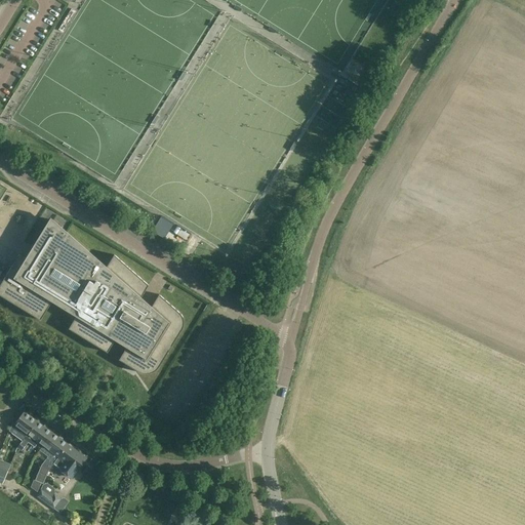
[(162,216),(152,232),(164,239),(173,224),(162,216)]
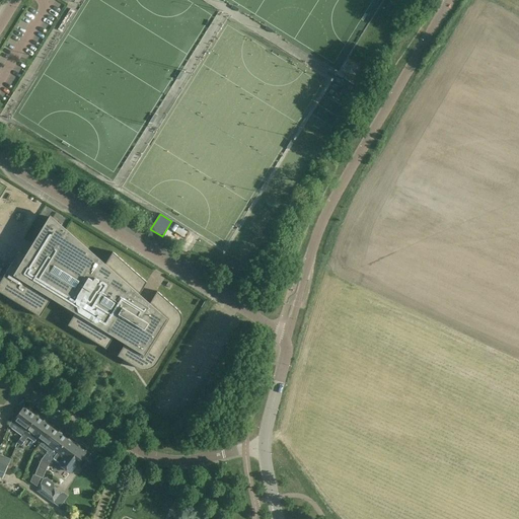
[(104,265),(50,215),(24,255),(18,251),(0,282),(0,292),(40,316),(51,298),(75,313),(68,325),(105,349),(114,337),(125,344),(118,356),(136,367),(138,368),(141,369),(144,370),(147,370),(149,369),(152,368),(154,366),(156,364),(158,362),(180,325),(181,322),(181,320),(181,318),(181,315),(180,313),(179,311),(177,309),(157,291),(149,304),(139,295),(147,282),(113,251),(104,265)]
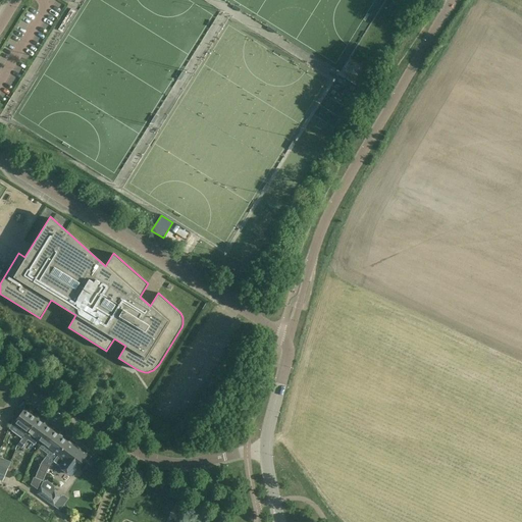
[(22,409),(14,421),(16,423),(14,426),(19,430),(20,434),(23,436),(28,431),(37,419),(22,409)]
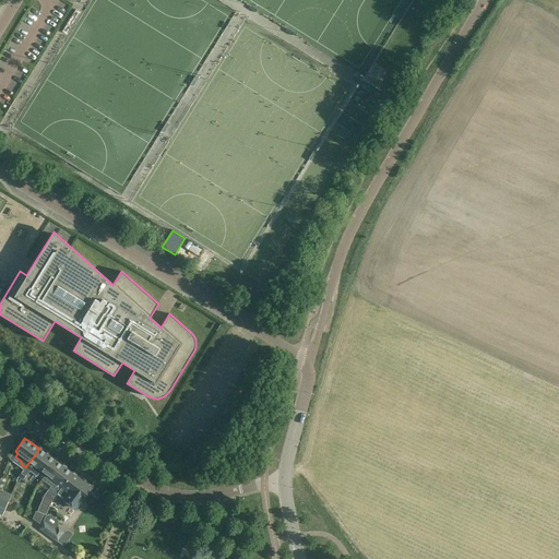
[(23,471),(19,477),(23,480),(30,471),(37,476),(42,471),(46,474),(56,461),(39,449),(30,462),(25,467),(23,471)]
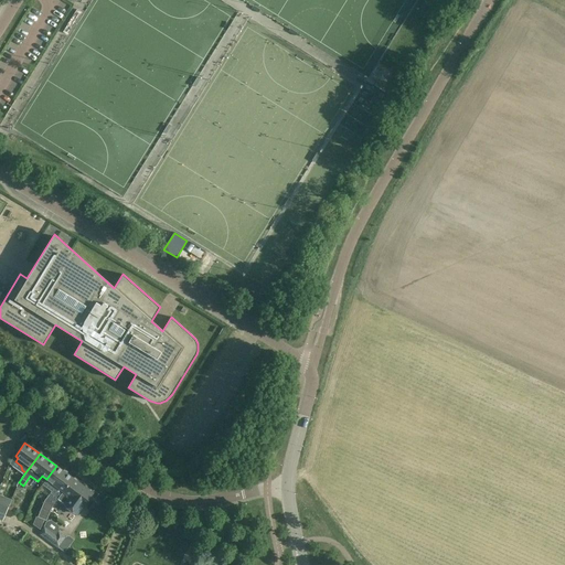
[(44,501),(38,516),(44,520),(46,521),(53,505),(59,499),(57,499),(73,478),(56,466),(46,479),(43,484),(52,491),(44,501)]
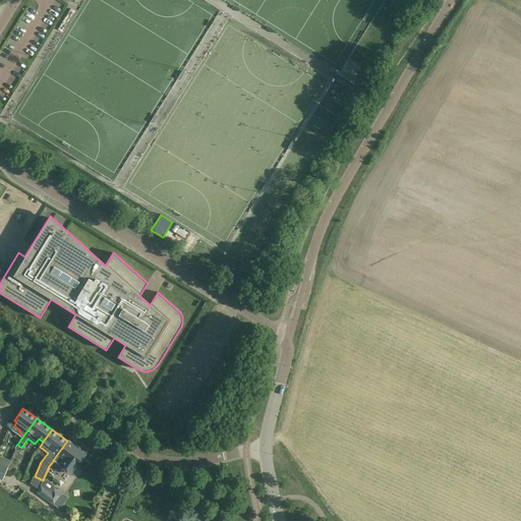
[(67,441),(53,460),(54,460),(59,464),(58,465),(63,469),(70,473),(70,474),(71,473),(72,471),(76,466),(85,454),(67,441)]
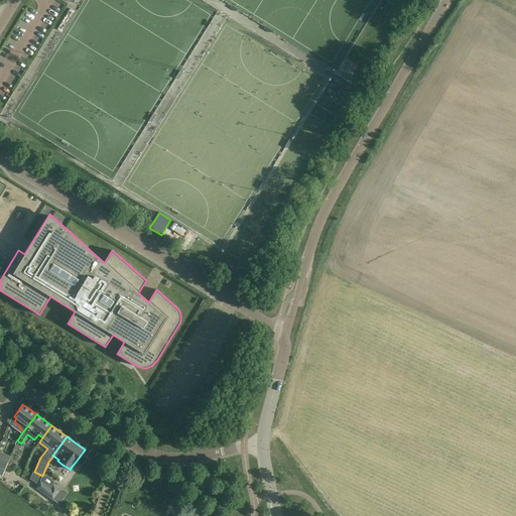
[(0,459),(0,475),(2,476),(8,464),(8,463),(10,457),(4,455),(2,460),(0,459)]
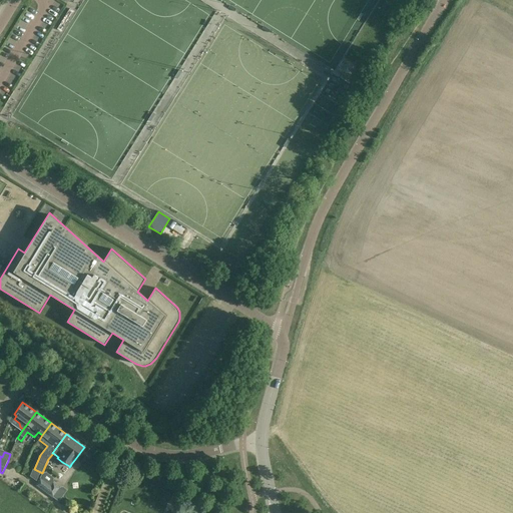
[(50,485),(40,476),(36,485),(53,498),(61,487),(53,481),(50,485)]
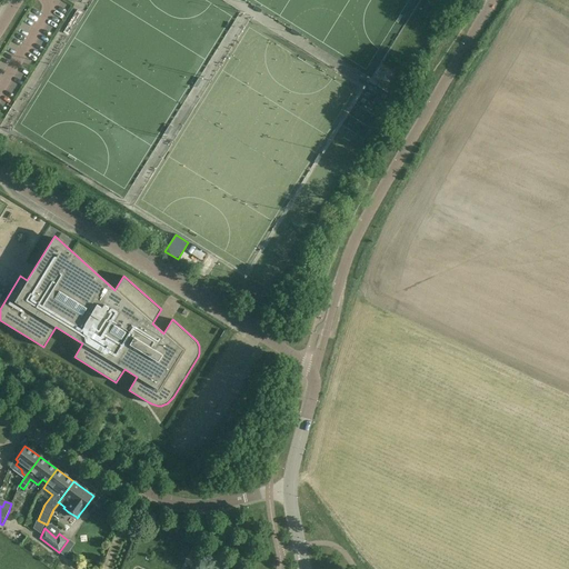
All buildings are outlined.
